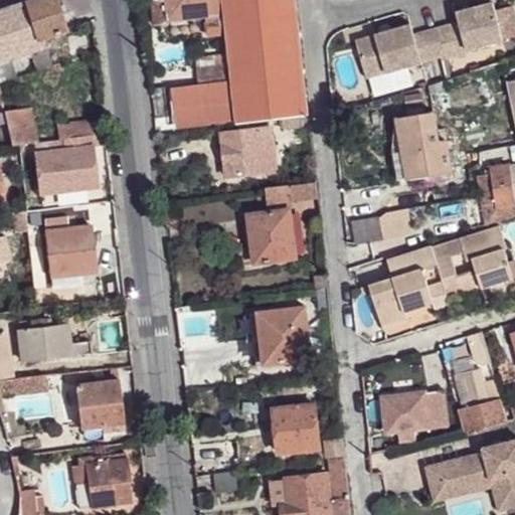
[(29,0),(0,9),(0,82),(16,77),(9,56),(31,49),(38,69),(51,65),(42,36),(67,28),(58,0),(29,0)]
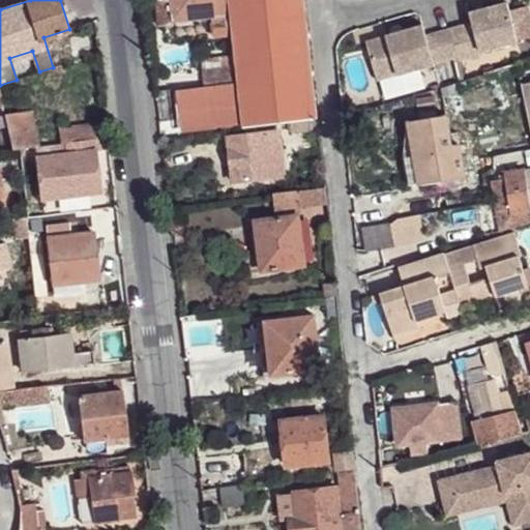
[(156,0),(158,24),(212,17),(215,37),(233,35),(228,0),(156,0)]
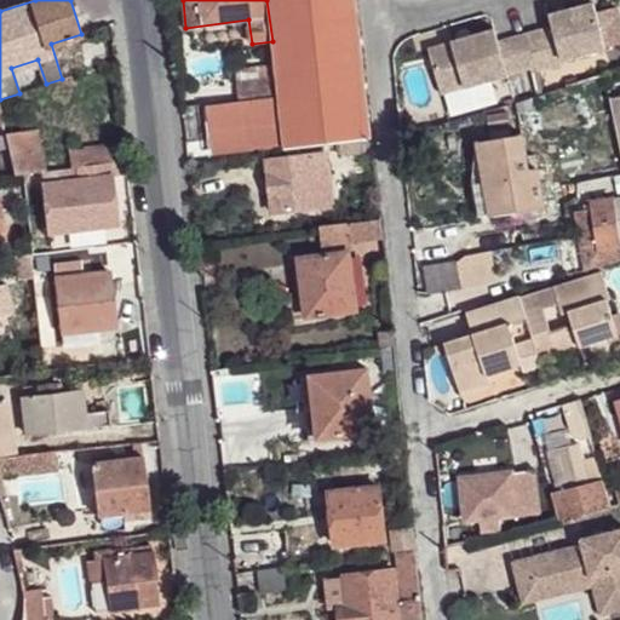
[(269,0),(274,41),(280,96),(287,148),(372,139),(355,0),(269,0)]
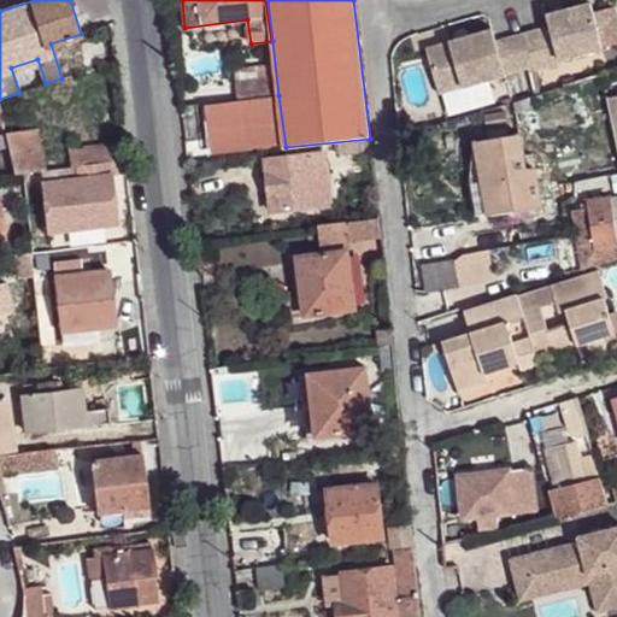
[(588,5),(545,16),(547,28),(522,35),(532,66),(533,71),(558,63),(556,60),(600,48),(588,5)]
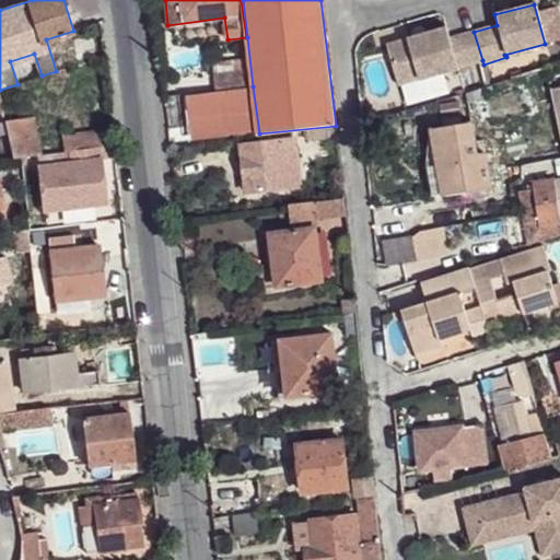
[(444,27),(385,45),(397,84),(482,60),(474,32),(447,39),(444,27)]
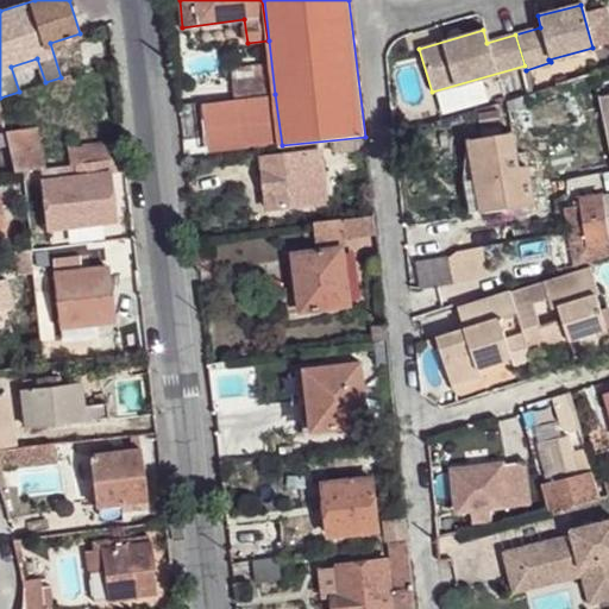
[(205,104),(211,156),(282,145),(275,94),(205,104)]
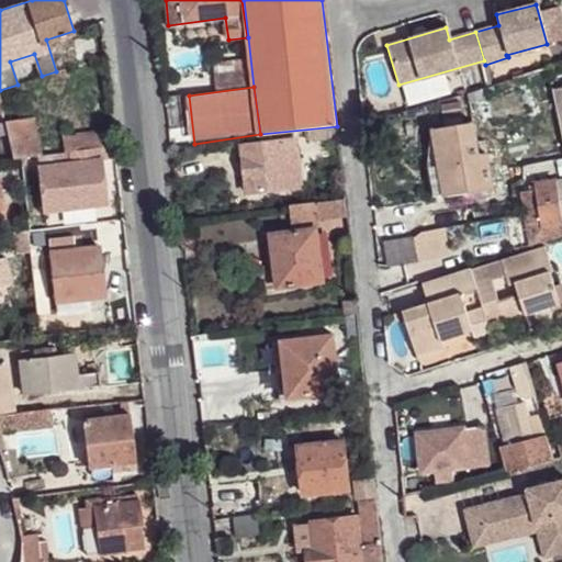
[(554,89),(536,93),(538,102),(555,98),(554,89)]
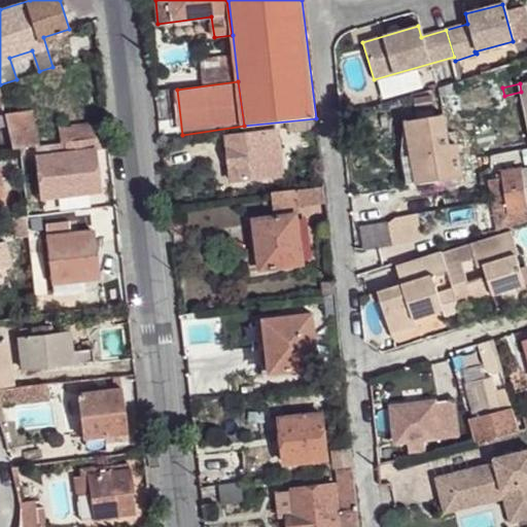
[(431,96),(415,98),(417,111),(433,108),(431,96)]
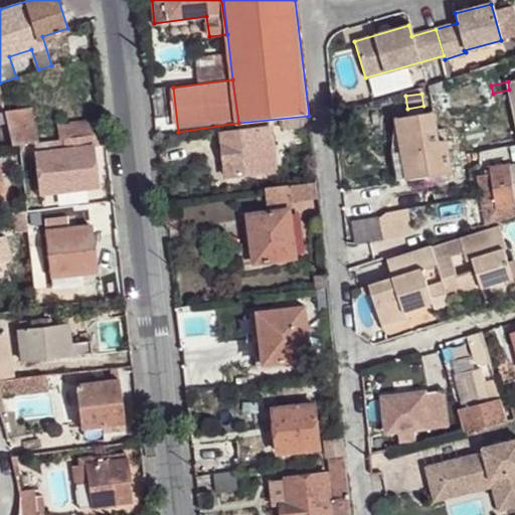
[(5,111),(12,146),(34,142),(38,142),(30,108),(5,111)]
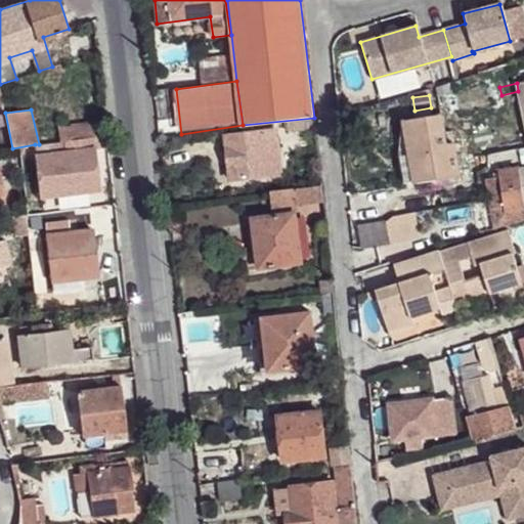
[(442,114),(404,120),(415,182),(436,178),(461,175),(454,142),(447,143),(442,114)]
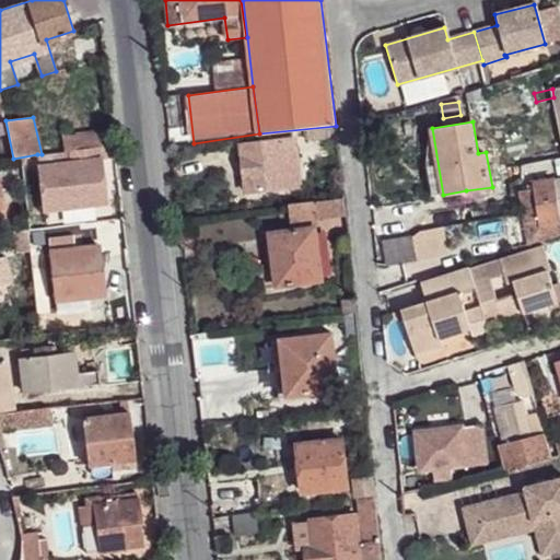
[(432,128),(429,128),(428,165),(433,197),(443,195),(432,128)]
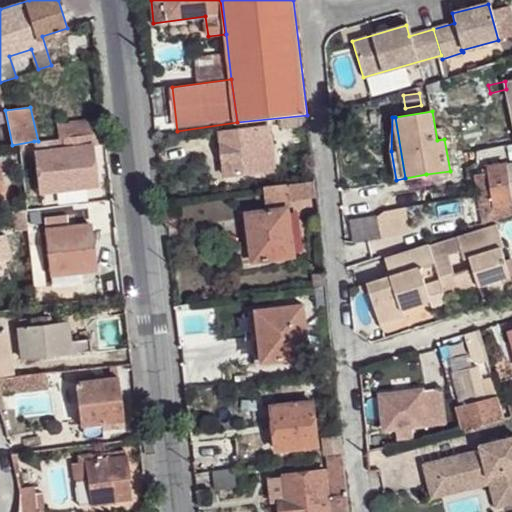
[(58,125),(59,138),(90,134),(93,134),(92,121),(58,125)]
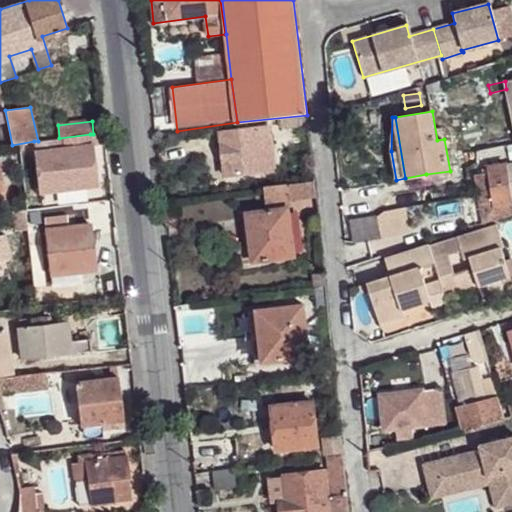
[(220,133),(225,175),(276,169),(271,127),(220,133)]
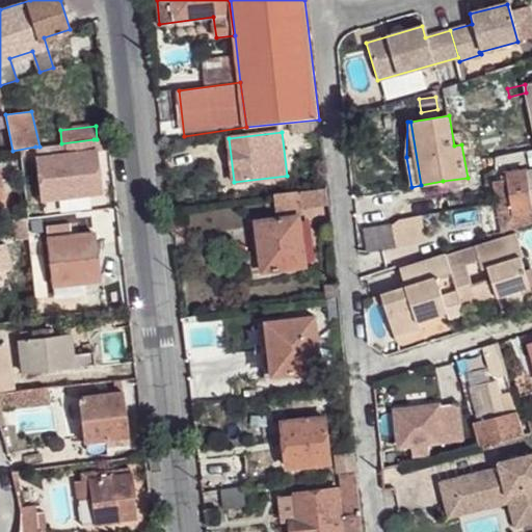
[(35,147),(43,200),(100,192),(94,139),(61,143),(40,147),(35,147)]
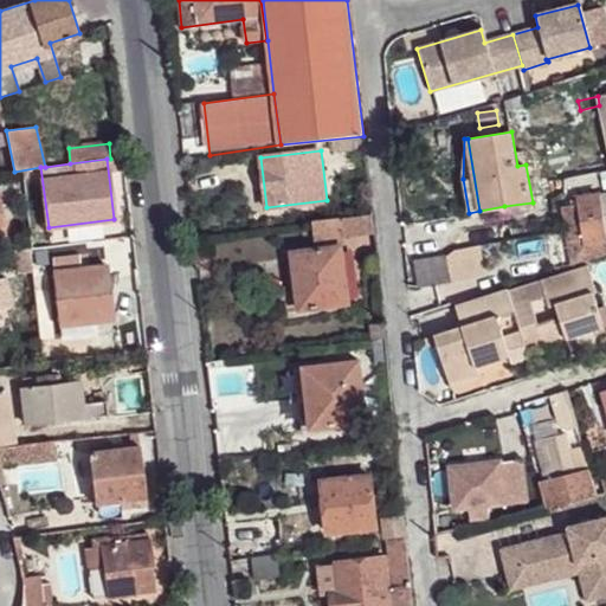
[(590,195),(578,198),(579,204),(563,205),(567,230),(582,229),(584,239),(587,262),(605,255),(605,192),(598,194),(597,188),(588,189),(590,195)]
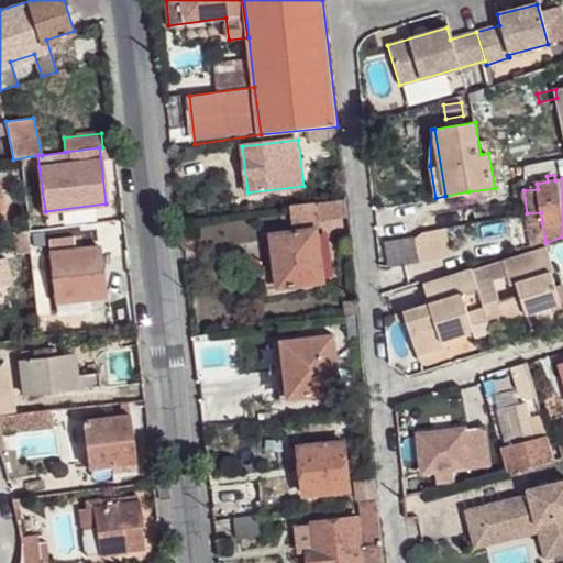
[(495,188),(468,191),(470,198),(496,194),(495,188)]
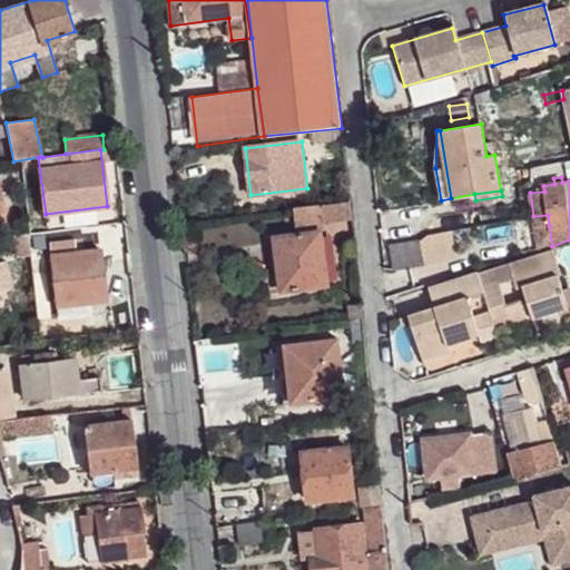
[(351,203),(322,205),(324,222),(353,219),(351,203)]
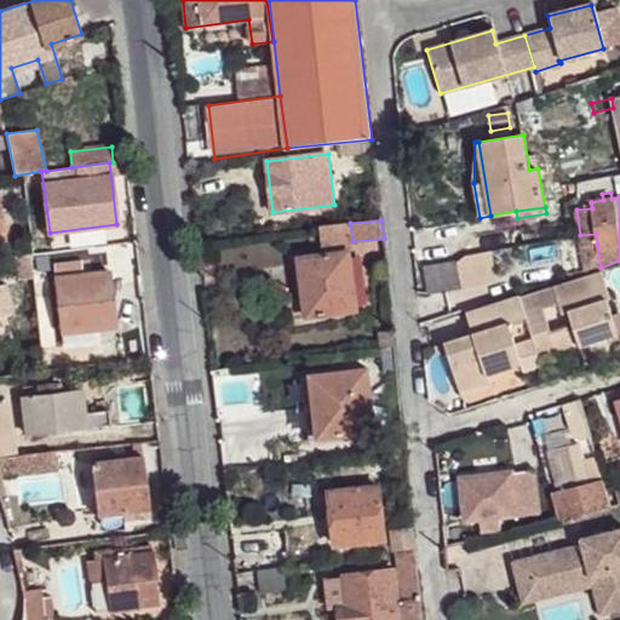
[(320,227),(322,250),(354,246),(352,241),(350,223),(320,227)]
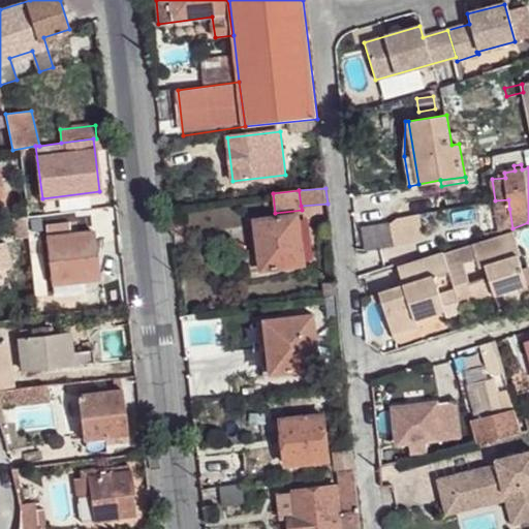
[(508,199),(495,200),(497,210),(509,209),(508,199)]
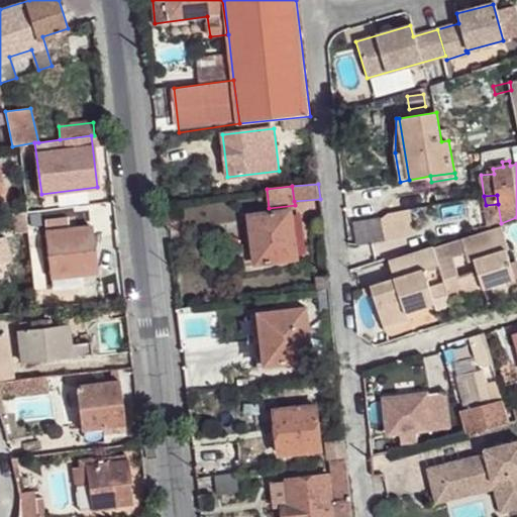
[(253,233),(256,264),(297,259),(291,211),(244,216),(246,234),(253,233)]
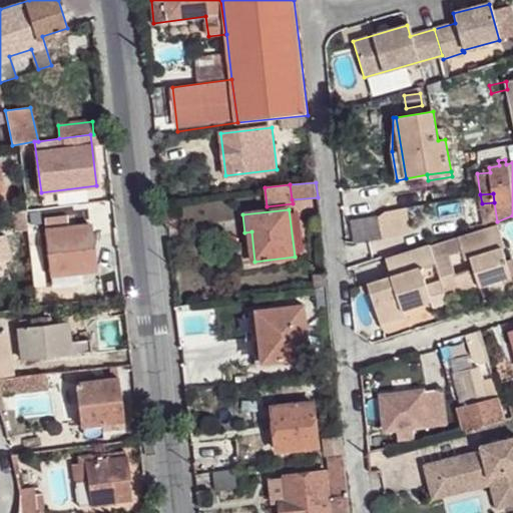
[(45,217),(53,288),(82,285),(80,273),(95,271),(90,225),(68,227),(67,215),(45,217)]
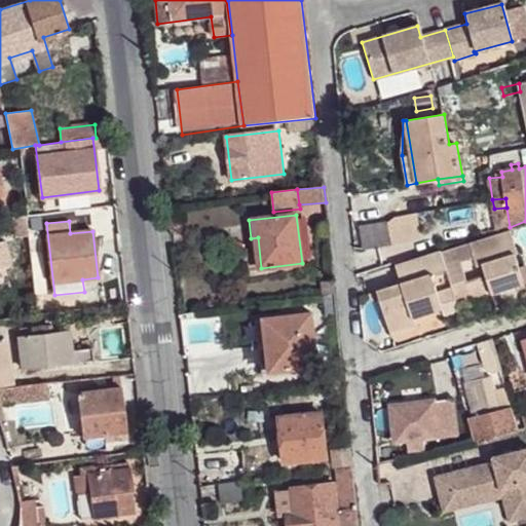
[(388,222),(362,226),(367,259),(387,256),(385,247),(392,246),(388,222)]
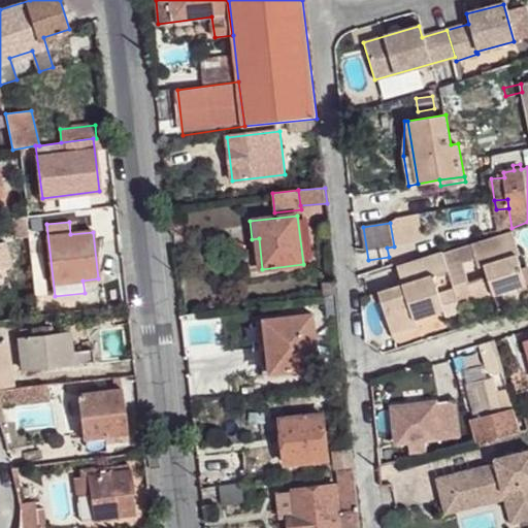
[(513,232),(442,254),(449,270),(454,288),(460,305),(475,300),(469,284),(463,261),(476,258),(479,266),(485,265),(489,277),(494,294),(499,309),(521,302),(517,288),(527,284),(517,253),(519,252),(513,232)]
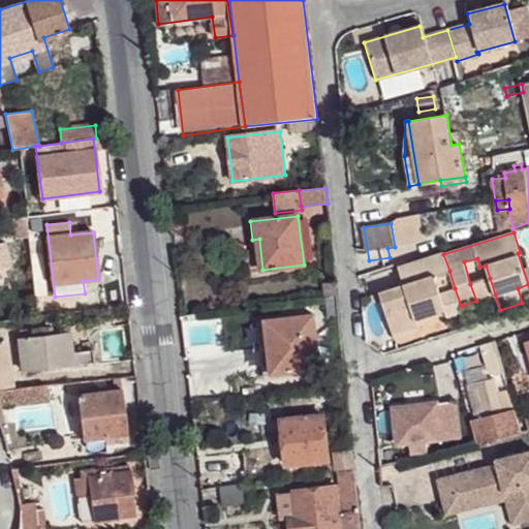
[(2,244),(0,243),(0,280),(10,278),(2,244)]
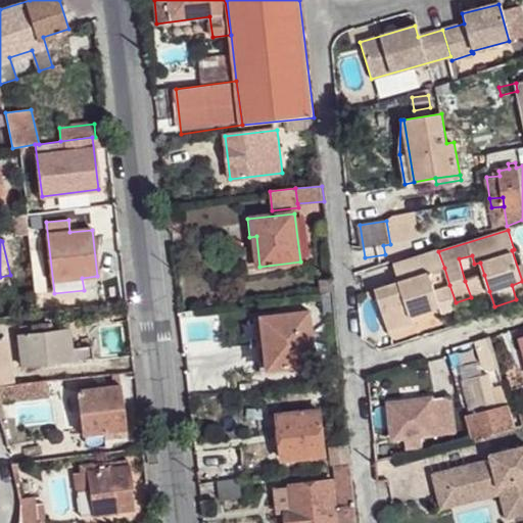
[(438,250),(394,264),(399,281),(376,288),(389,331),(414,323),(412,316),(440,307),(435,289),(430,273),(444,268),(438,251),(438,250)]
